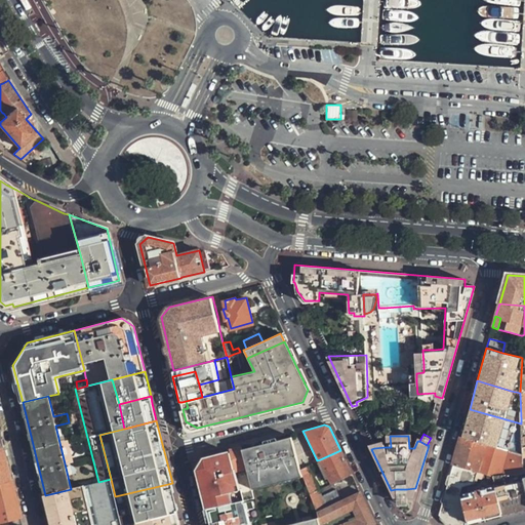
[(301,468),(290,437),(254,446),(255,450),(250,451),(249,448),(241,450),(250,485),(268,480),(269,485),(287,480),(286,475),(303,471),(301,468)]
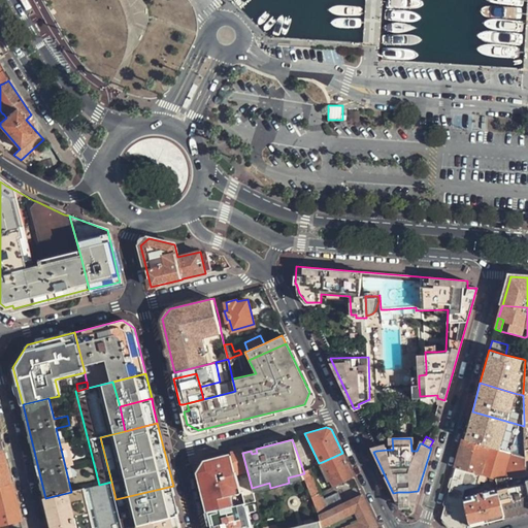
[(456,469),(481,476),(486,477),(495,480),(526,476),(526,475),(525,457),(489,447),(464,439),(456,469)]
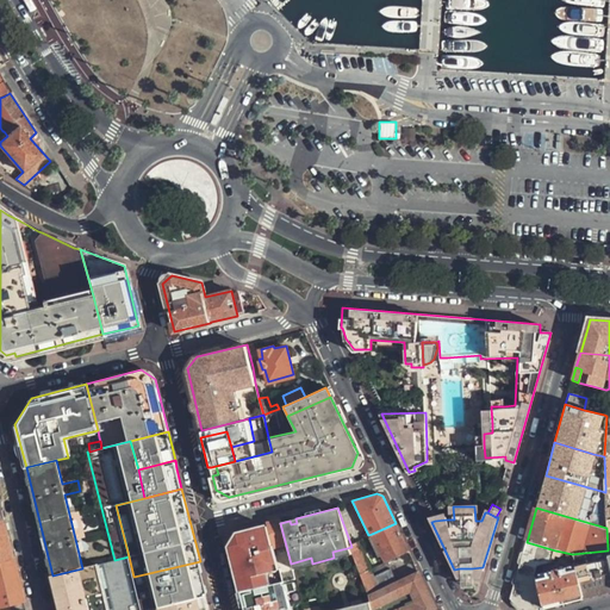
[(435,521),(447,520),(446,511),(434,514),(435,521)]
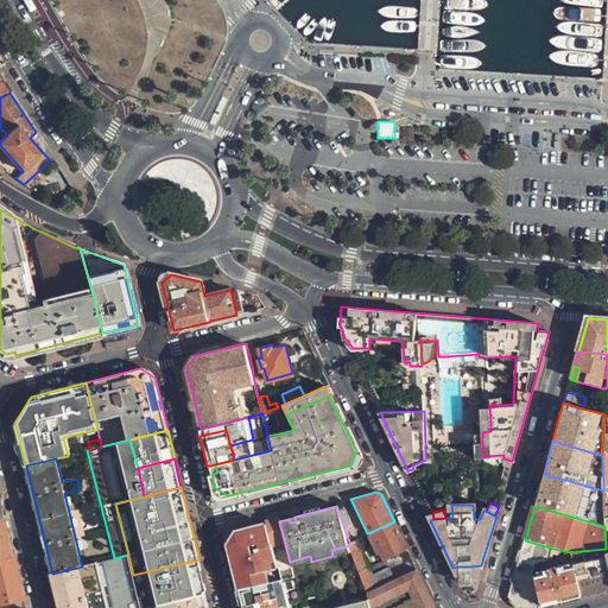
[(0,558),(13,556),(4,515),(0,517),(0,558)]
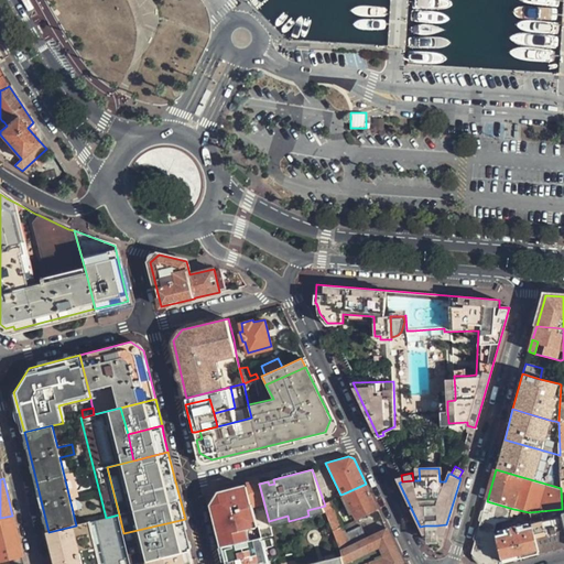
[(378,509),(366,484),(344,494),(356,519),(378,509)]
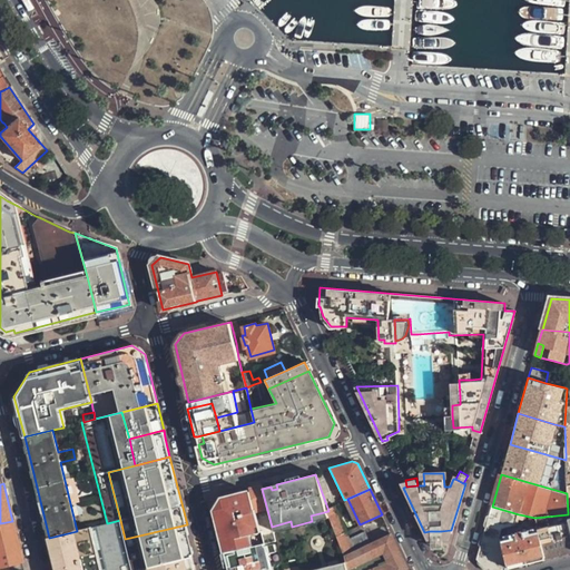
[(223,499),(215,505),(227,546),(254,539),(253,529),(267,526),(259,491),(223,499)]
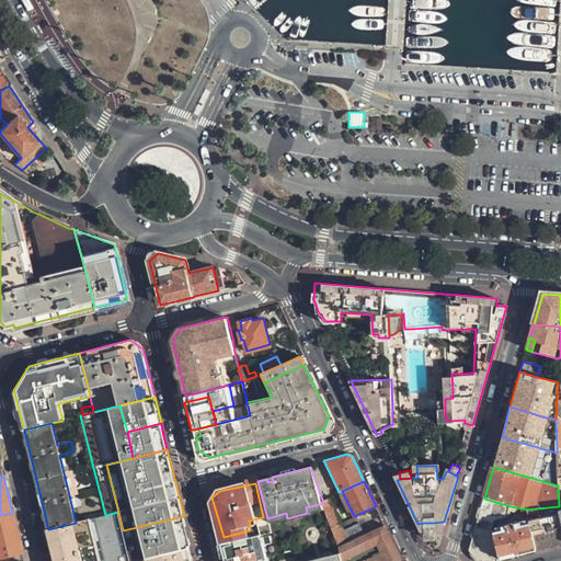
[(332,527),(341,523),(331,496),(322,500),(323,503),(325,508),(332,527)]
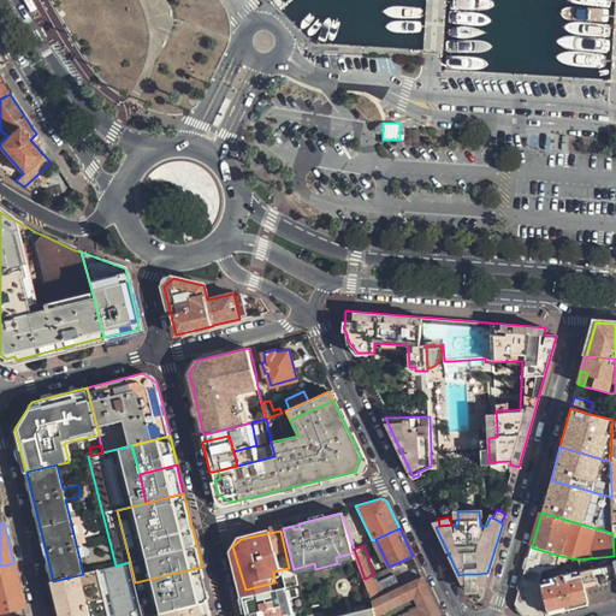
[(561,556),(532,548),(515,605),(526,615),(540,615),(548,614),(543,586),(543,585),(543,582),(542,582),(544,572),(557,569),(561,556)]
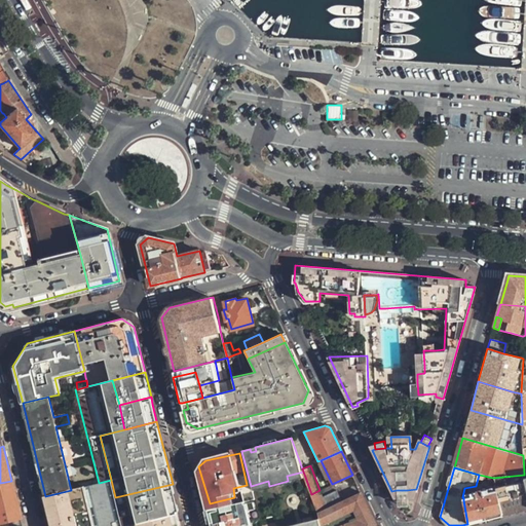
[(287,476),(288,481),(305,477),(303,472),(287,476)]
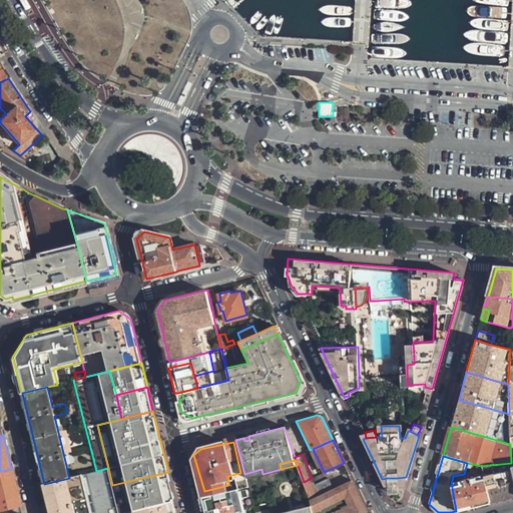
[(481,466),(483,474),(483,476),(484,479),(490,503),(512,497),(512,472),(512,470),(511,463),(481,466)]
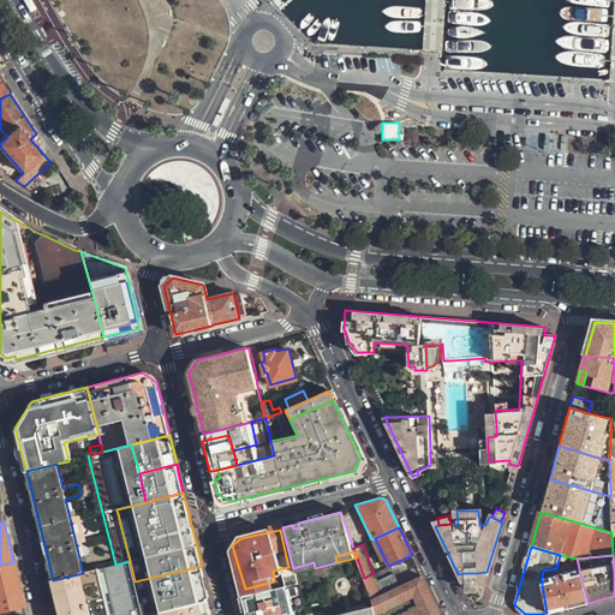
[(142,614),(143,614),(135,581),(130,561),(115,565),(83,573),(53,580),(49,580),(57,614),(142,614)]
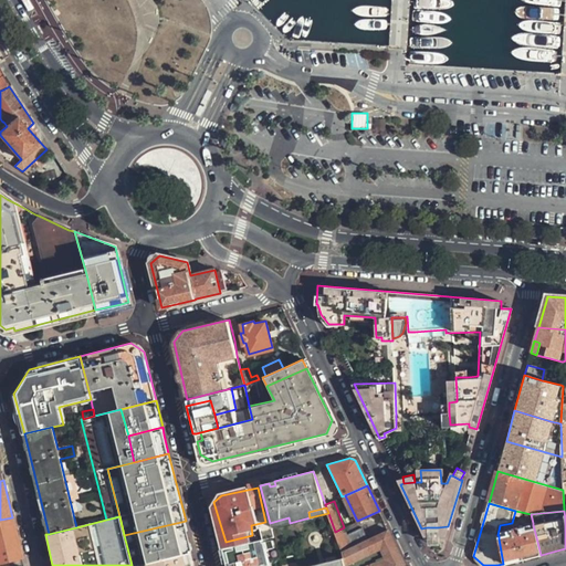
[(22,557),(12,517),(0,520),(0,562),(11,561),(22,557)]
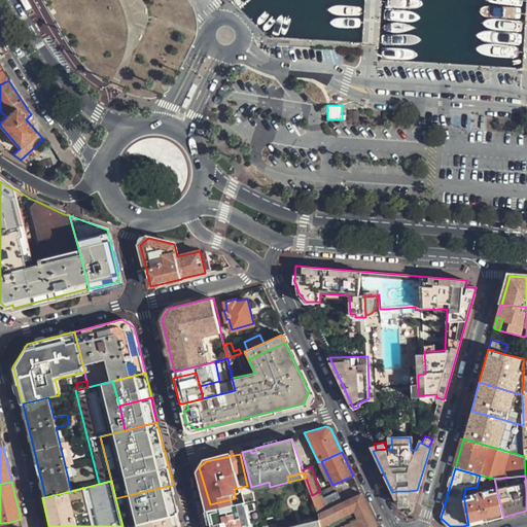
[(251,487),(252,492),(270,487),(269,482),(251,487)]
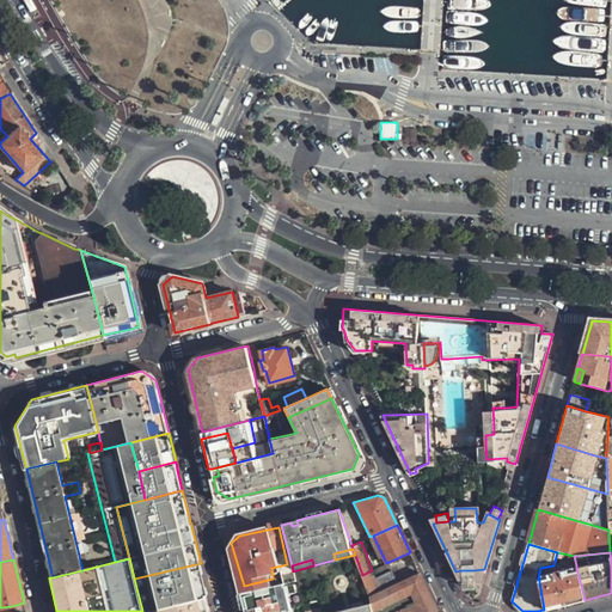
[(208,595),(201,563),(134,579),(142,611),(152,610),(206,597),(208,595)]
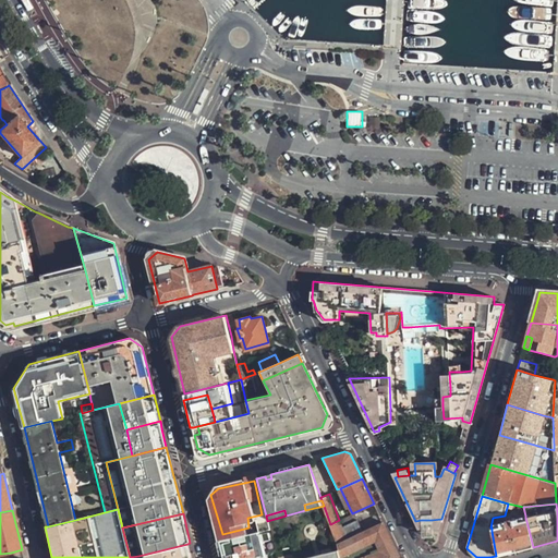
[(533,547),(526,521),(525,518),(525,516),(518,518),(518,520),(500,523),(500,528),(492,530),(492,531),(496,556),(533,547)]
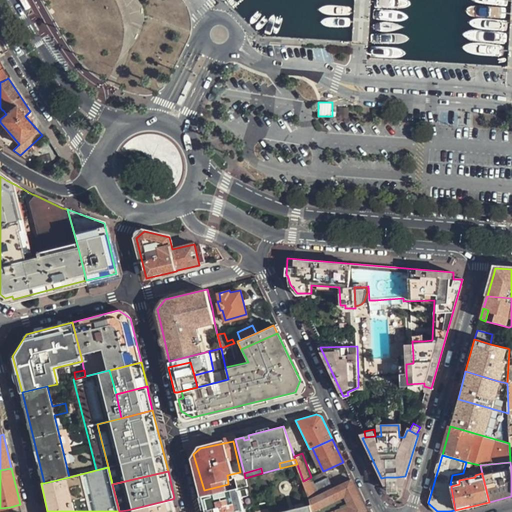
[(326,477),(313,483),(311,477),(303,481),(307,498),(331,487),(326,477)]
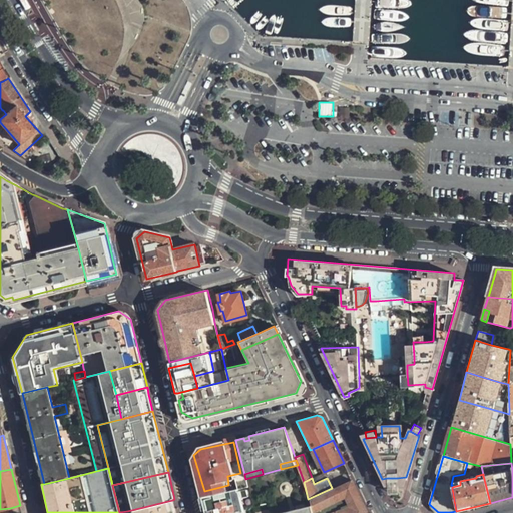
[(397,478),(387,478),(388,492),(398,491),(397,478)]
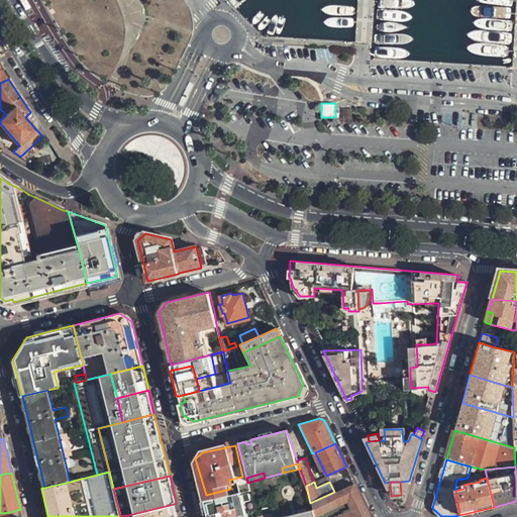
[(312,510),(314,515),(347,500),(352,512),(366,507),(359,494),(353,483),(334,492),(310,503),(312,510)]
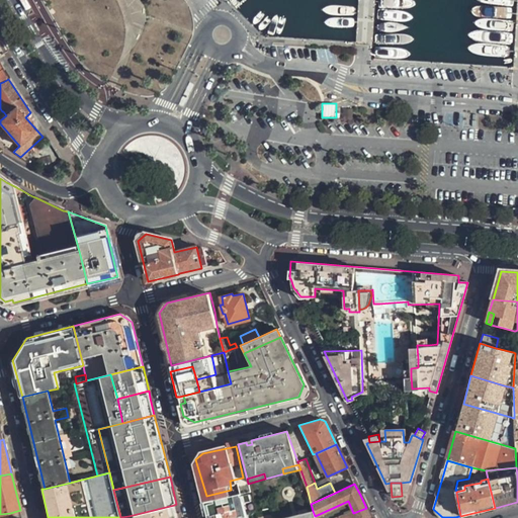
[(250,517),(243,490),(207,500),(211,517),(250,517)]
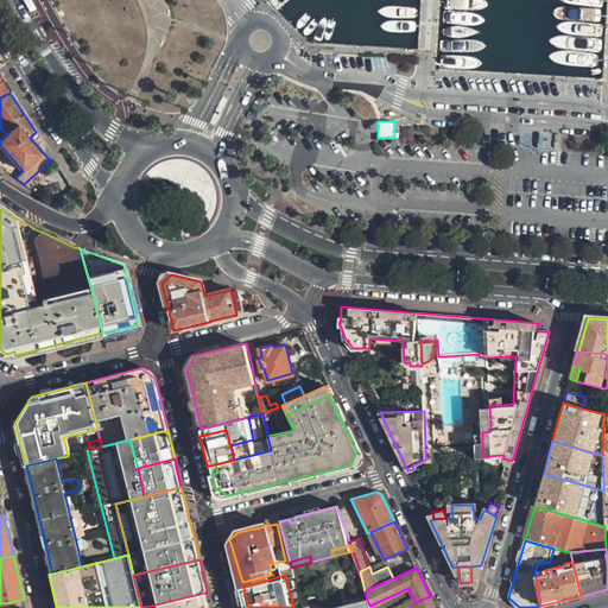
[(208,607),(204,593),(151,606),(141,607),(140,607),(208,607)]
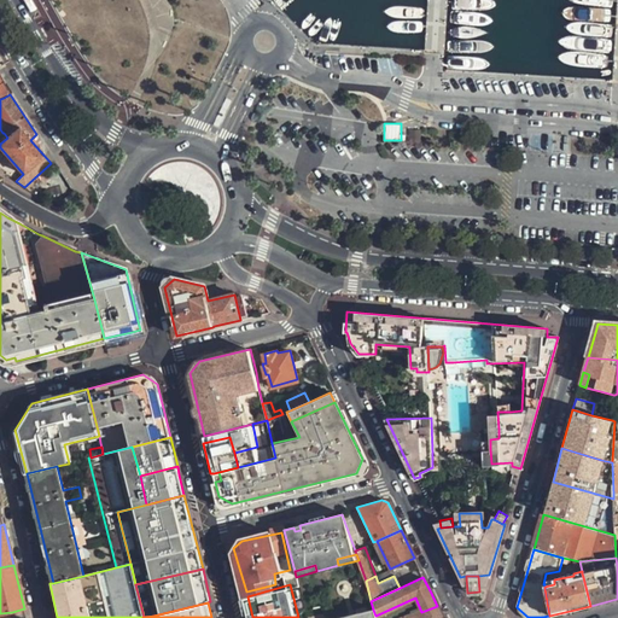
[(442,617),(437,606),(421,612),(409,617),(408,617),(442,617)]
